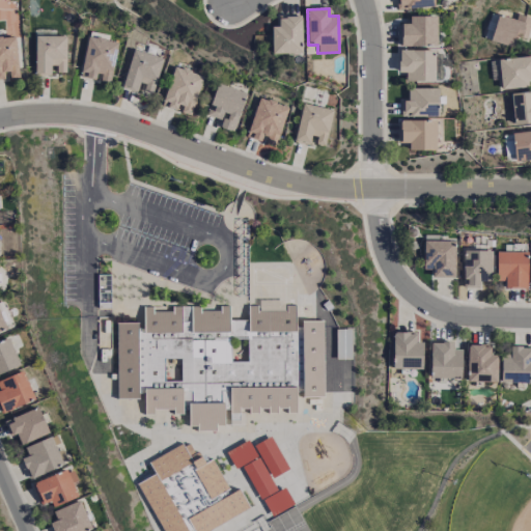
[(530,20),(530,17),(516,15),(516,19),(497,15),(492,43),(513,47),(515,37),(527,39),(530,20)]
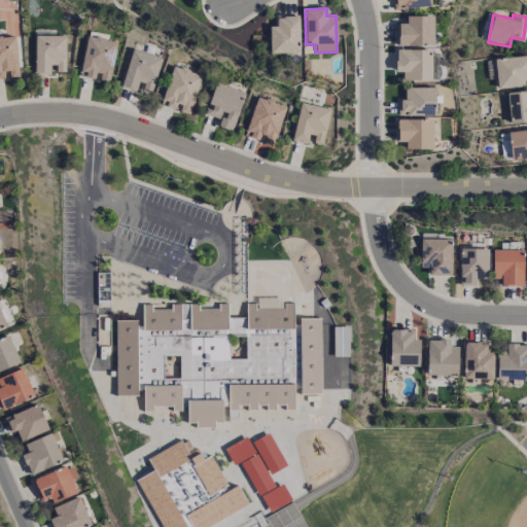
[(270,54),(300,53),(299,15),(277,16),(277,26),(270,26),(270,54)]
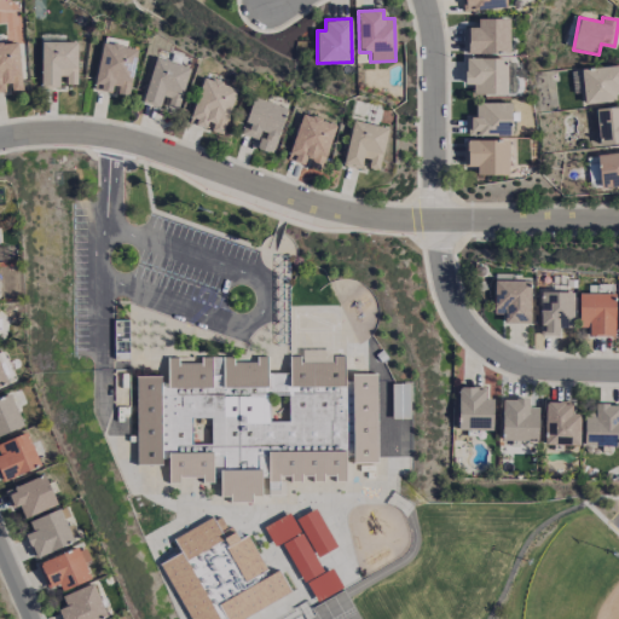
[(509,55),(509,18),(476,19),(478,28),(467,28),(468,55),(509,55)]
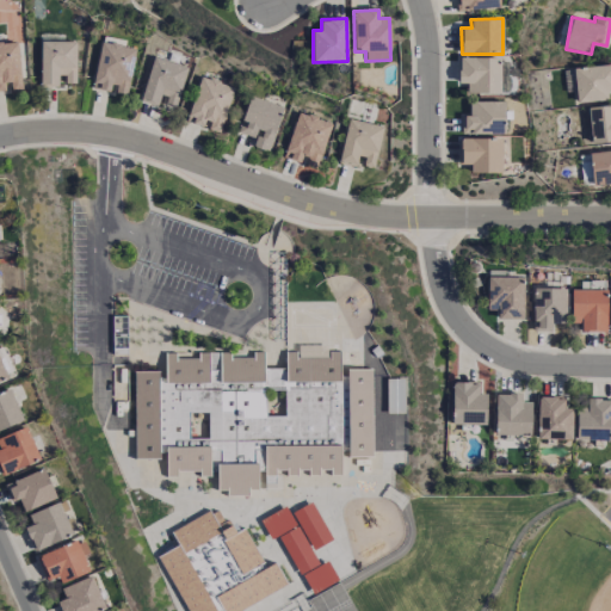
[(76,42),(41,41),(39,87),(59,87),(59,72),(67,72),(67,84),(75,84),(76,42)]
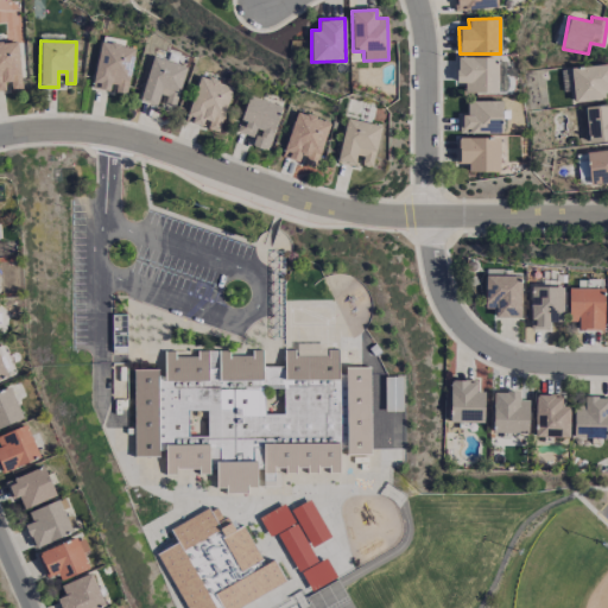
[(18,42),(0,43),(0,90),(7,90),(23,89),(18,42)]
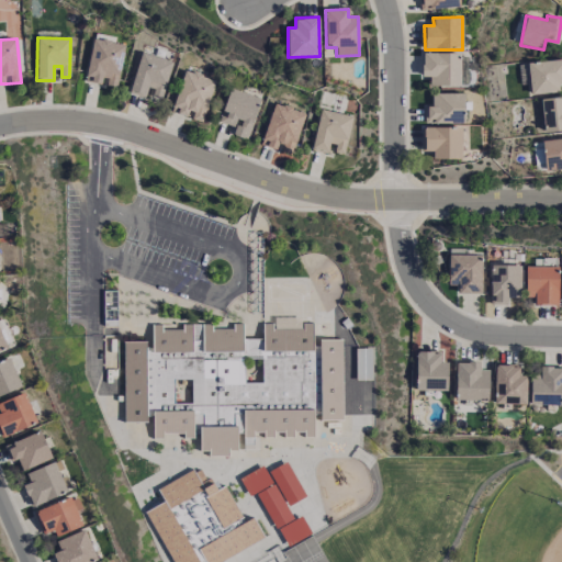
[(123,43),(91,40),(86,82),(117,87),(123,43)]
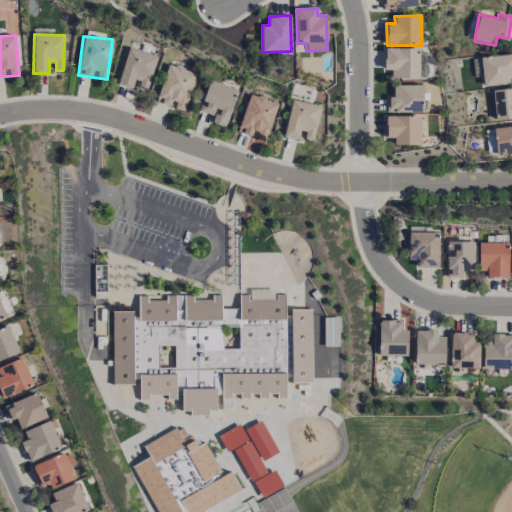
[(156,55),(127,48),(119,84),(148,90),(156,55)]
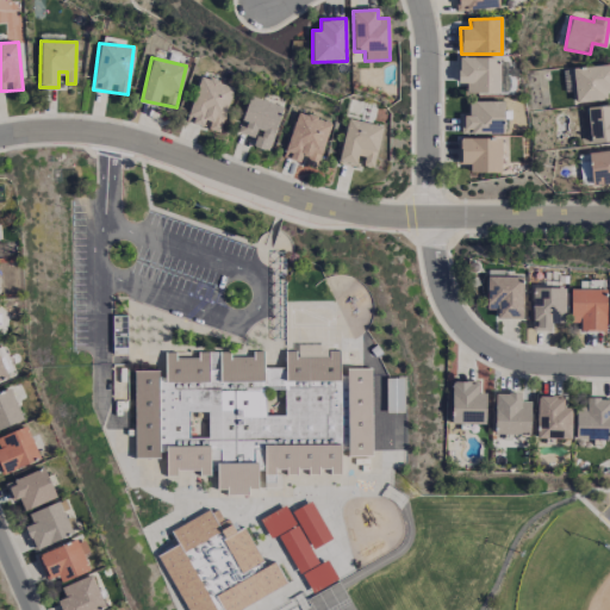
[(499,58),(458,57),(458,83),(466,83),(466,93),(498,94),(499,58)]
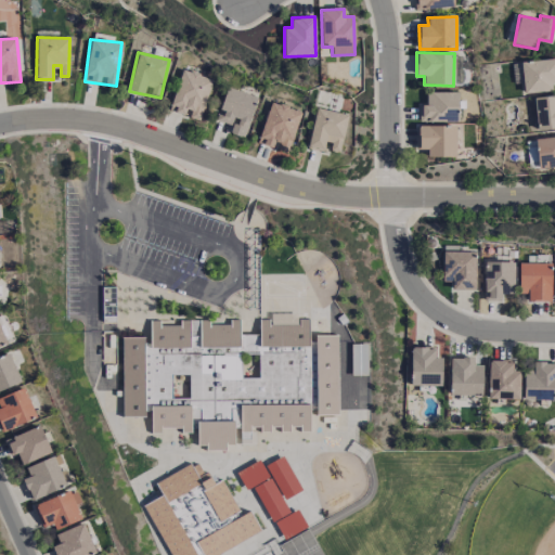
[(525,94),(552,91),(551,84),(554,82),(554,59),(520,63),(525,94)]
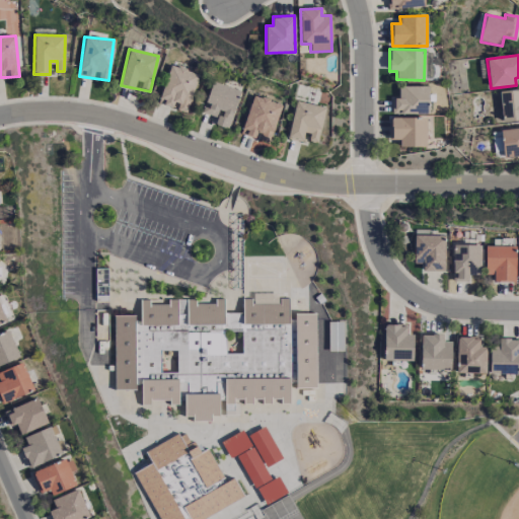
[(479,79),(488,79),(488,59),(479,60),(479,79)]
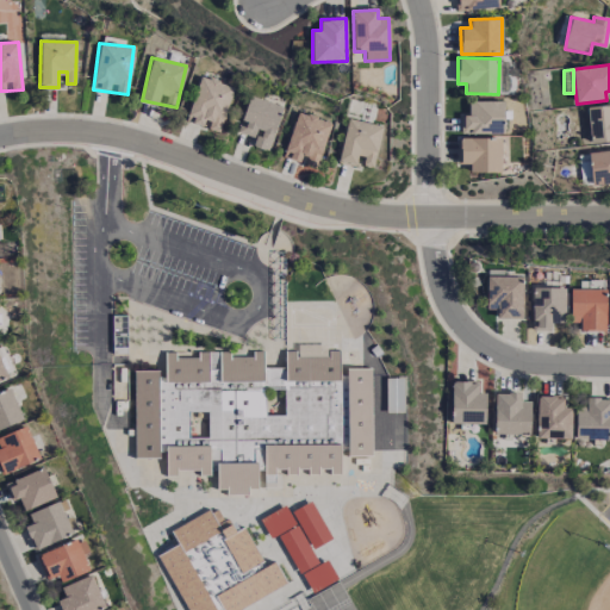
[(219,131),(234,87),(199,76),(186,122),(219,131)]
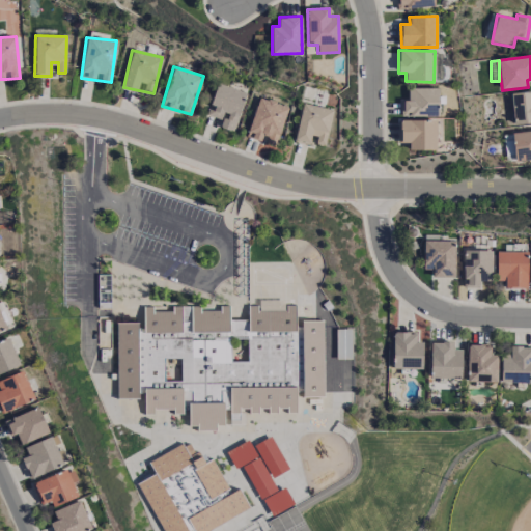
[(207,116),(222,119),(220,128),(235,132),(245,91),(215,84),(207,116)]
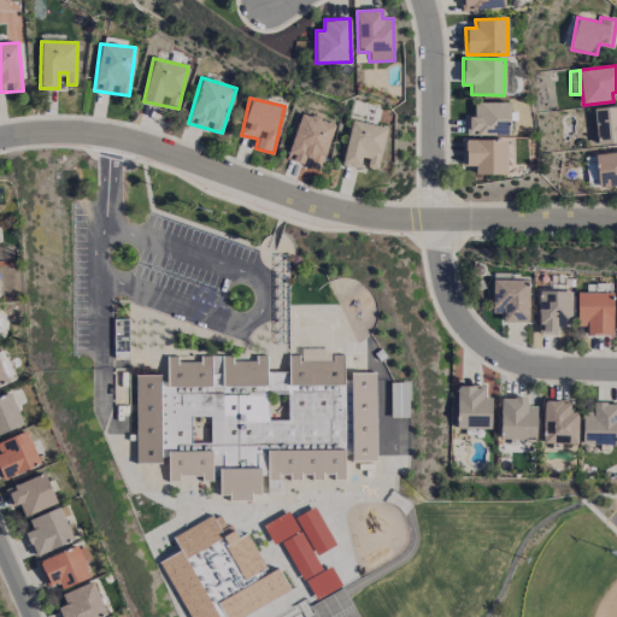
[(510,104),(474,103),(472,117),(466,117),(466,135),(509,136),(510,104)]
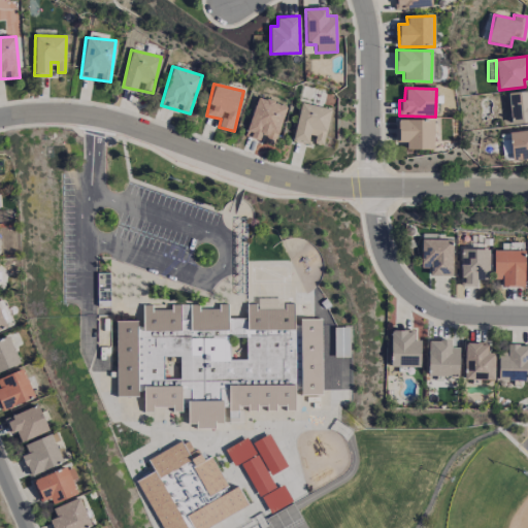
[(527,91),(508,92),(510,124),(527,123),(527,91)]
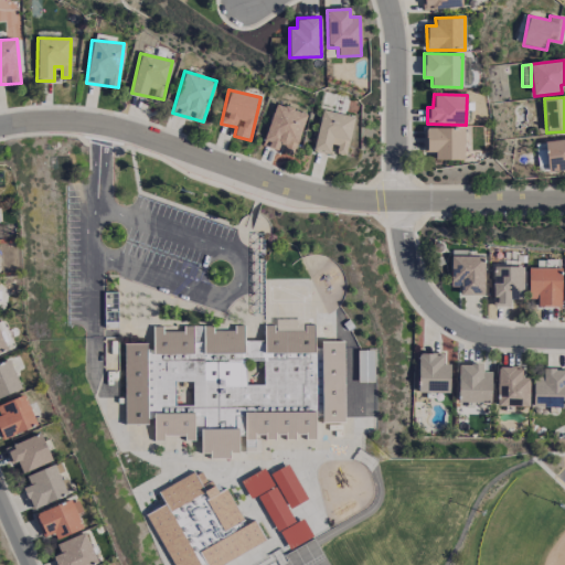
[(292,156),(307,114),(276,104),(262,145),(292,156)]
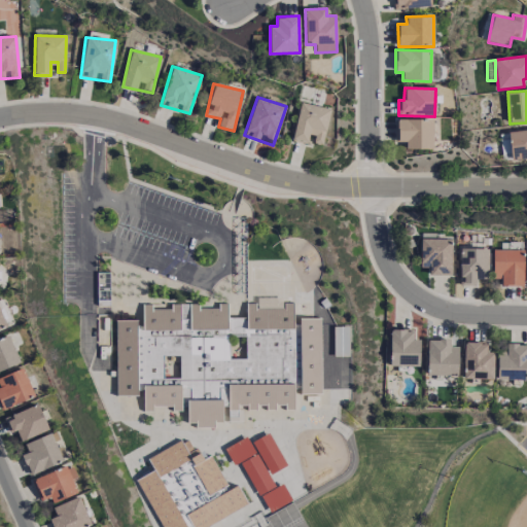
[(329,109),(301,102),(291,140),(309,145),(310,142),(321,145),(329,109)]
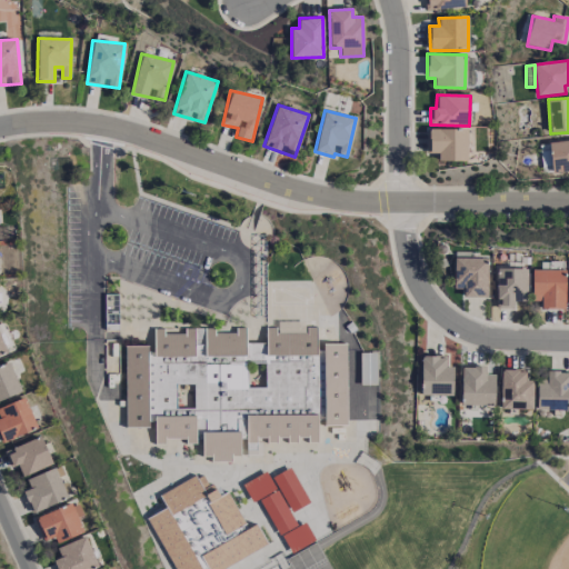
[(362,117),(355,117),(353,148),(362,148),(362,117)]
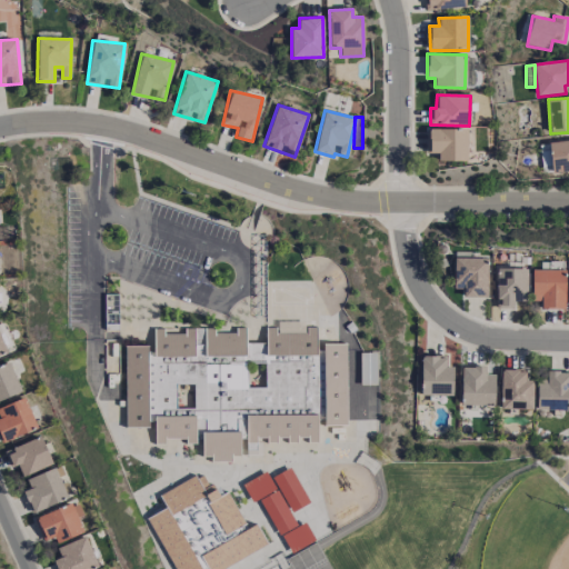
[(467,129),(428,129),(428,153),(438,153),(438,161),(468,161),(467,129)]
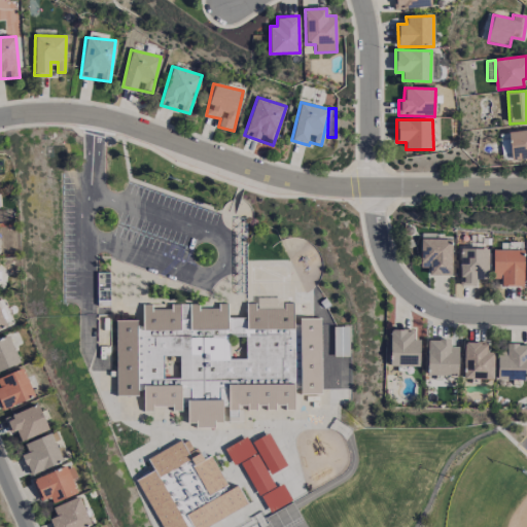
[(526,130),(508,131),(511,162),(526,161),(526,130)]
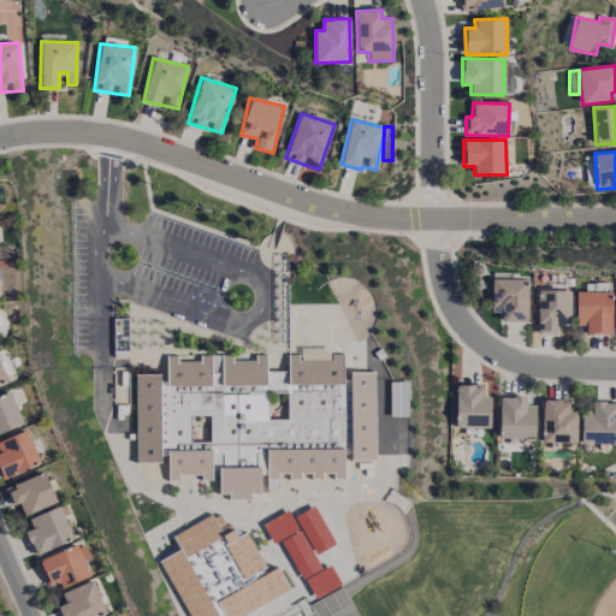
[(527,323),(528,279),(491,278),(490,312),(501,313),(501,321),(527,323)]
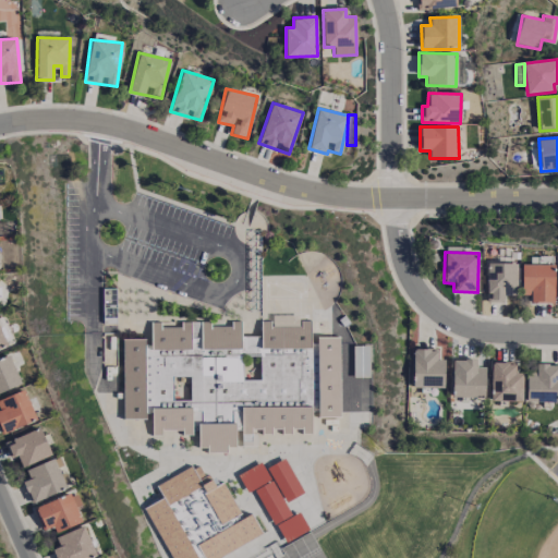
[(486,303),(504,303),(504,295),(517,296),(517,264),(487,263),(486,303)]
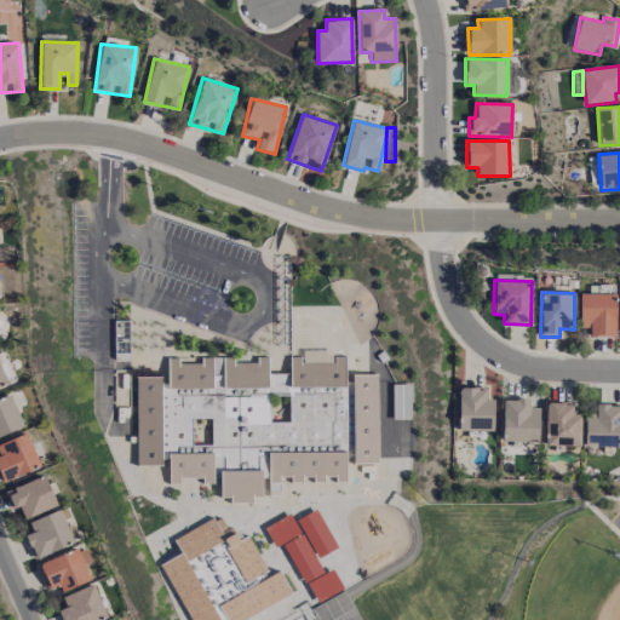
[(615,337),(615,294),(579,293),(578,328),(589,328),(589,337),(615,337)]
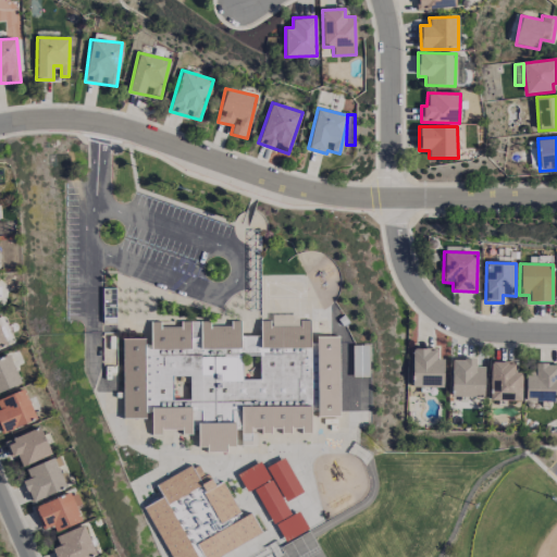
[(153,322),(155,435),(162,435),(162,433),(198,432),(198,447),(208,447),(208,450),(235,450),(235,430),(240,430),(240,447),(256,447),(256,434),(271,434),(312,433),(312,417),(339,417),(338,336),(312,337),(312,320),(299,320),(299,317),(261,317),(261,336),(240,336),(240,323),(160,324),(160,322),(153,322)]
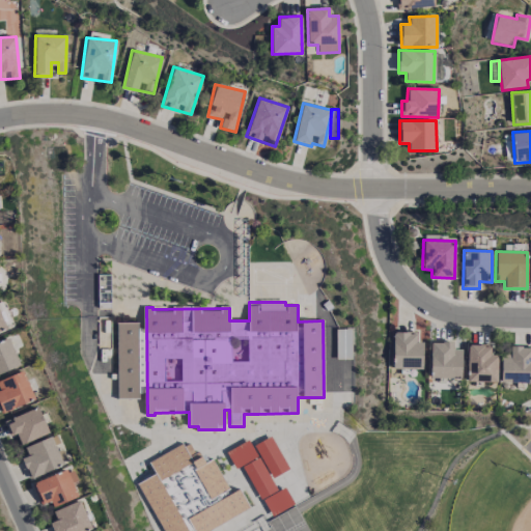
[(138,323),(116,323),(117,399),(139,399),(138,323)]
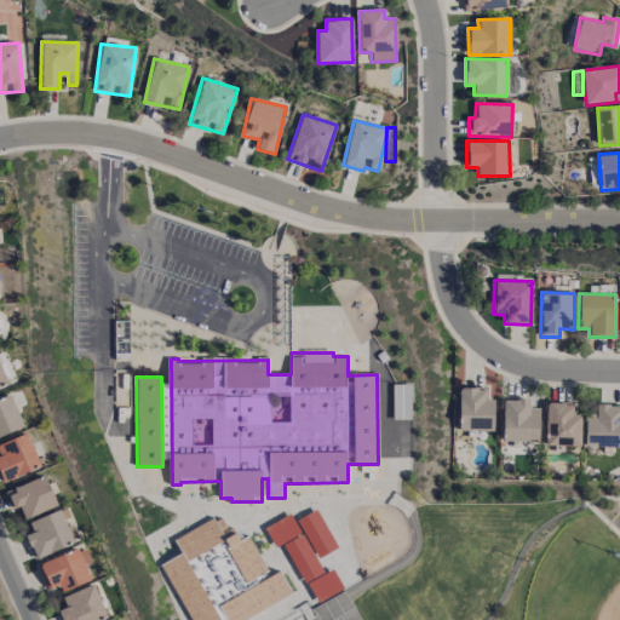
[(459,388),(458,431),(493,432),(494,400),(486,400),(486,389),(459,388)]
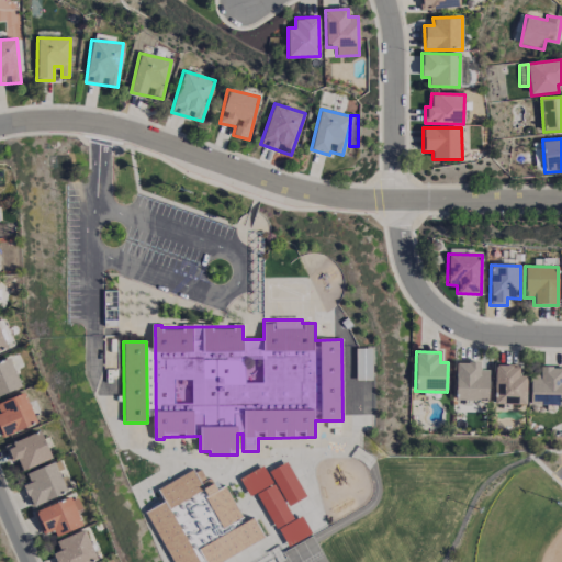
[(454,400),(487,401),(489,370),(480,370),(480,362),(456,361),(454,400)]
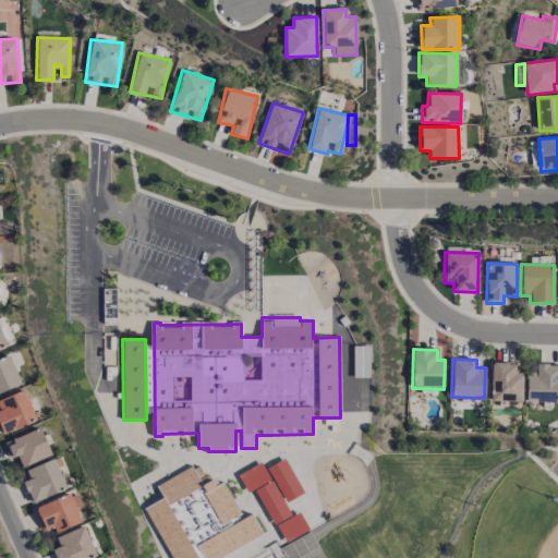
[(522,373),(516,373),(514,363),(489,363),(490,401),(522,401),(522,373)]
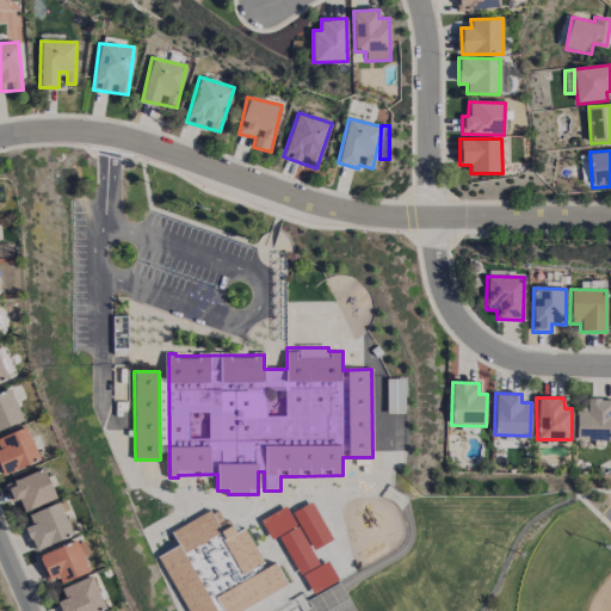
[(610,440),(610,399),(578,399),(576,440),(610,440)]
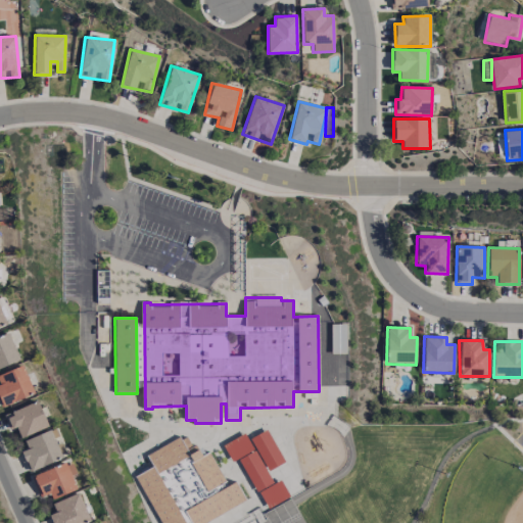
[(0,405),(1,408),(35,393),(22,365),(0,374),(0,405)]
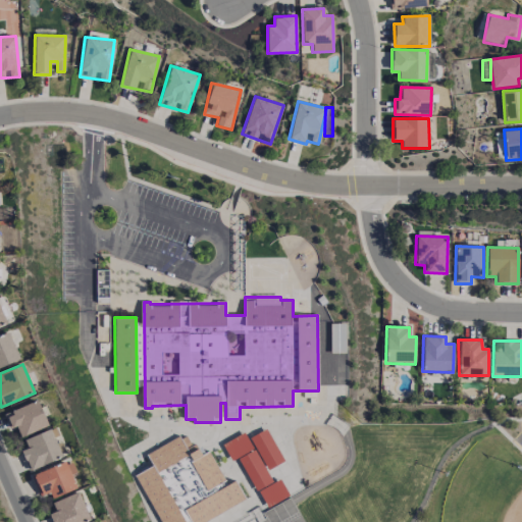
[(9,429),(15,426),(20,437),(48,426),(37,400),(3,415),(9,429)]
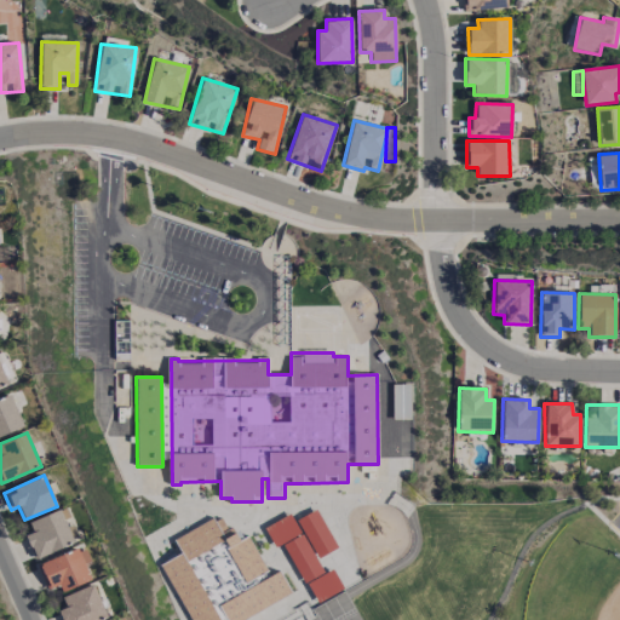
[(26,535),(35,560),(74,543),(59,510),(28,523),(33,533),(26,535)]
